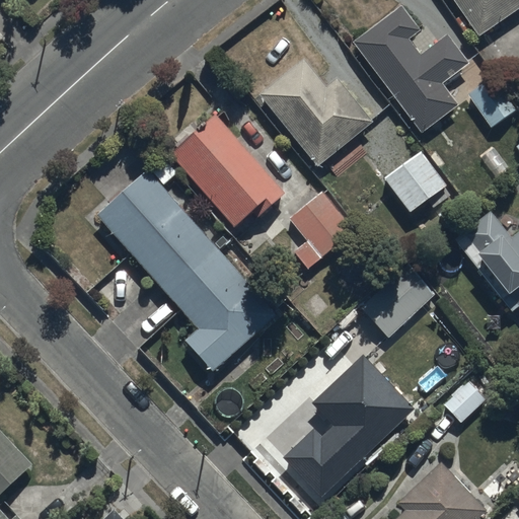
[(518,0),(453,0),(477,35),(518,6),(518,0)]
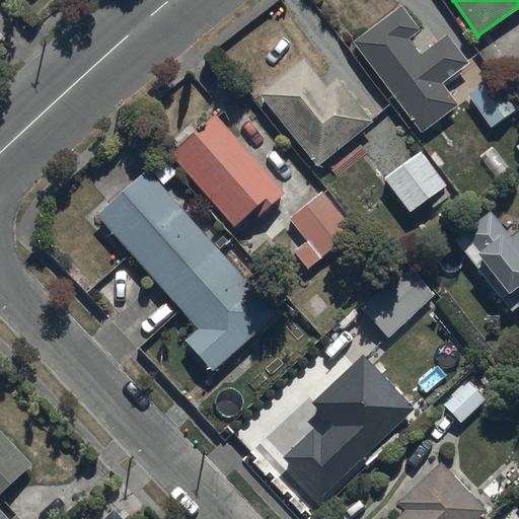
[(400,5),(353,42),(423,133),(458,105),(440,81),(467,59),(448,33),(421,54),(410,39),(421,30),(400,5)]
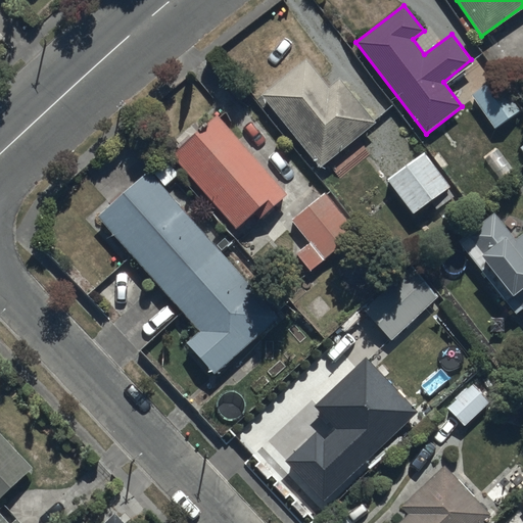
[(306,58),(263,94),(321,167),(375,123),(338,76),(327,85),(306,58)]
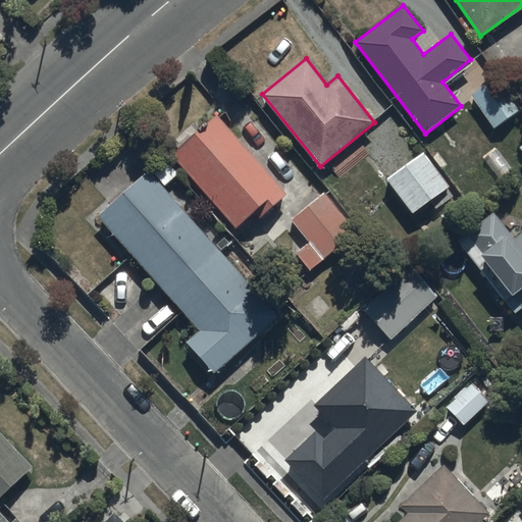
[(496,76),(472,93),(496,126),(519,109),(496,76)]
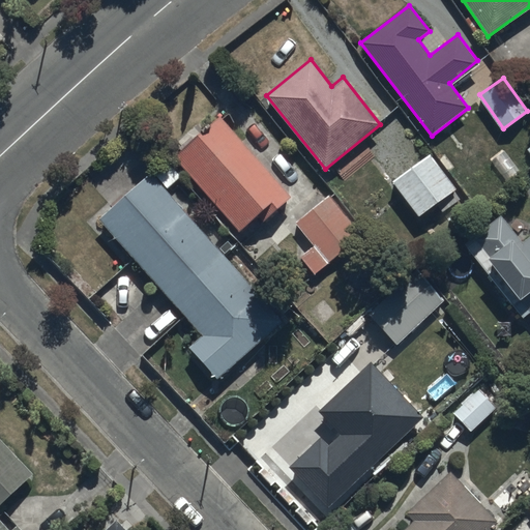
[(216,109),(169,149),(242,234),(290,194),(216,109)]
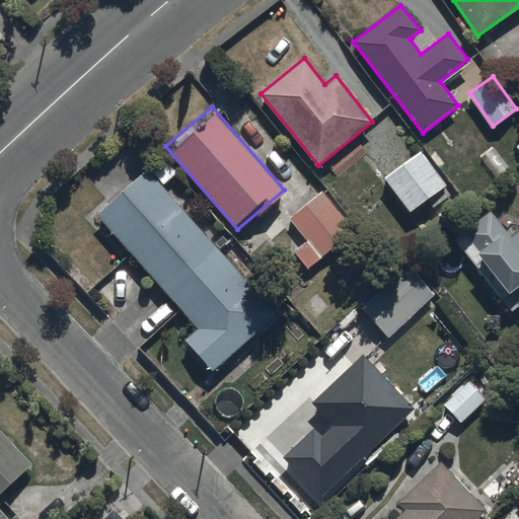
[(421,145),(382,174),(411,212),(433,195),(440,204),(452,195),(445,186),(449,182),(421,145)]
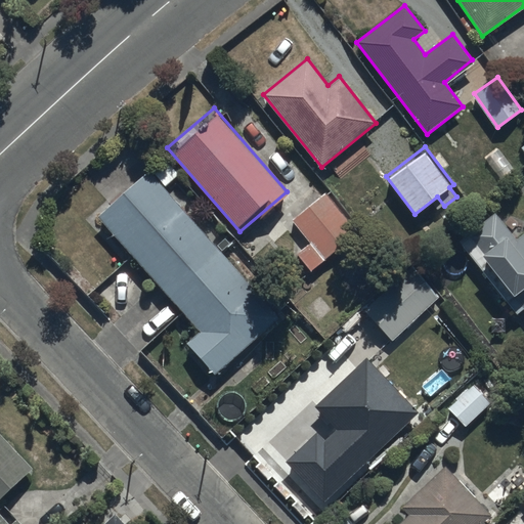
[(279,315),(148,169),(96,215),(199,330),(186,341),(215,373),(279,315)]
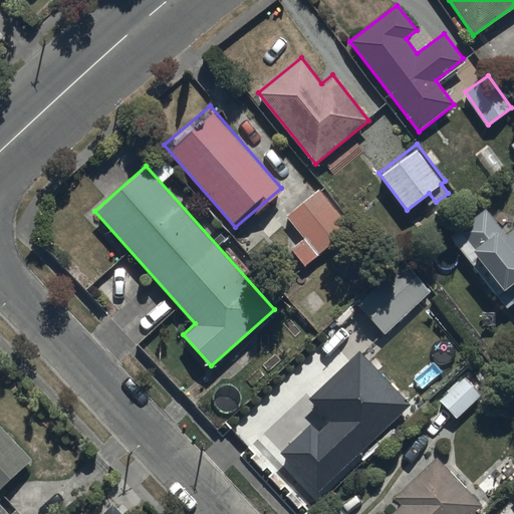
[(319,188),(287,215),(305,237),(291,248),(307,268),(353,230),(319,188)]
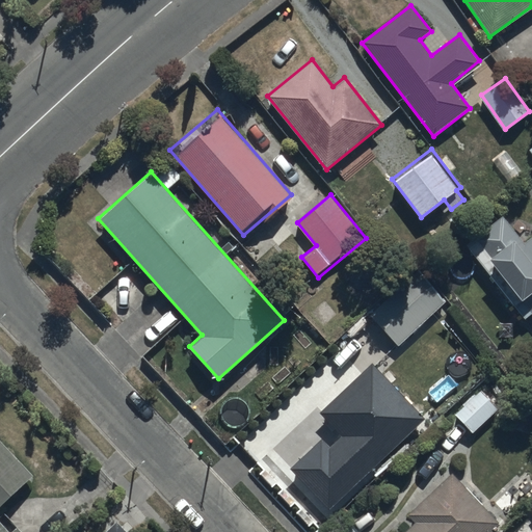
[(531,235),(525,241),(507,218),(479,239),(525,298),(516,304),(527,319),(531,315),(531,235)]
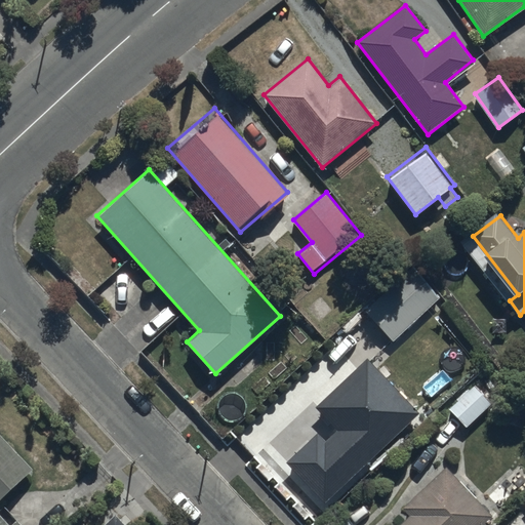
[(398,276),(363,310),(392,340),(427,307),(398,276)]
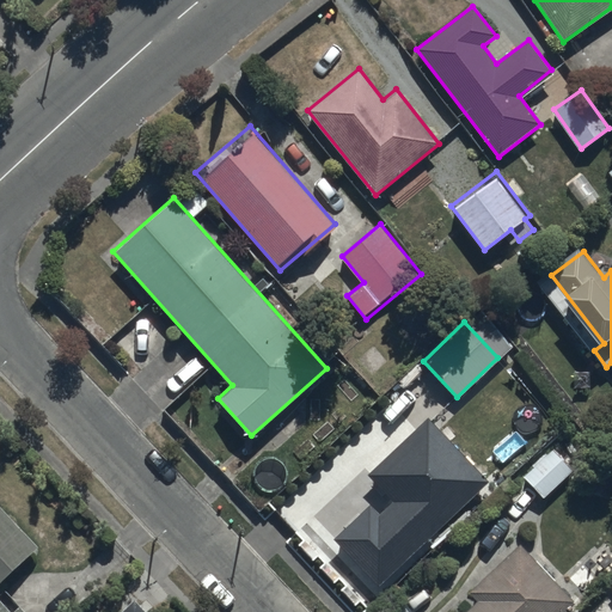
[(482,491),(418,421),(366,469),(396,501),(381,514),(347,546),(380,583),(482,491)]
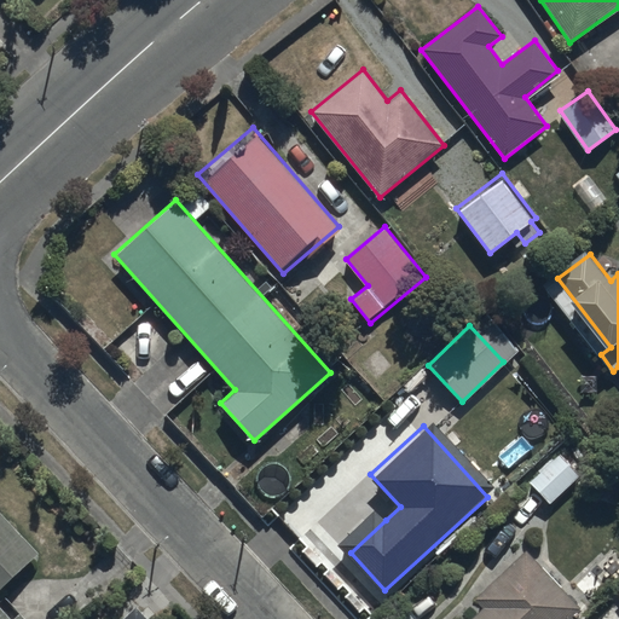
[(580,473),(559,450),(528,480),(549,502),(580,473)]
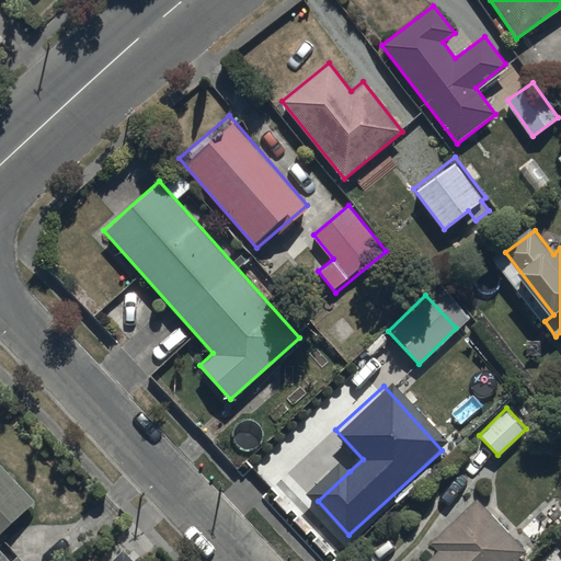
[(0,533),(36,501),(0,460),(0,533)]
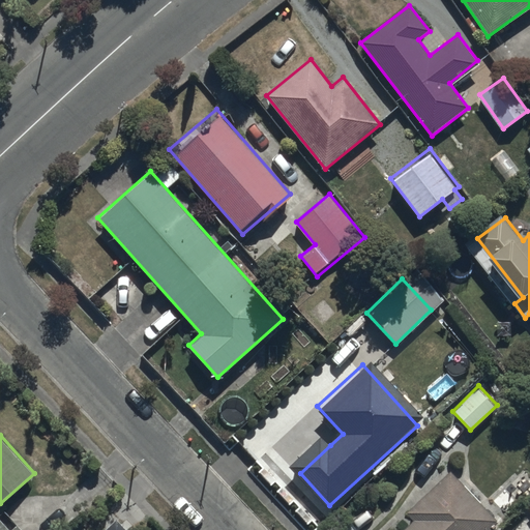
[(415,516),(400,529),(488,529),(498,521),(450,471),(410,510),(415,516)]
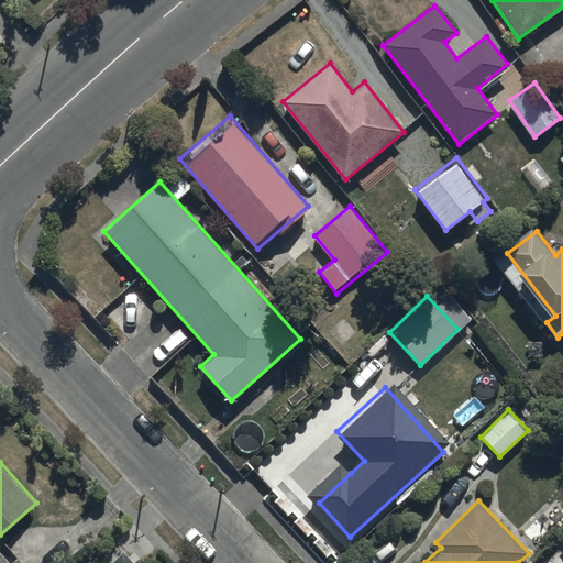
[(140,562),(127,548),(108,562),(140,562)]
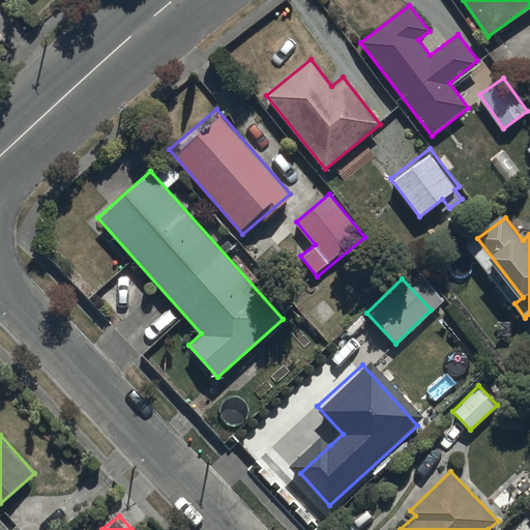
[(9,529),(0,519),(0,529),(22,529),(18,525),(11,529),(9,529)]
